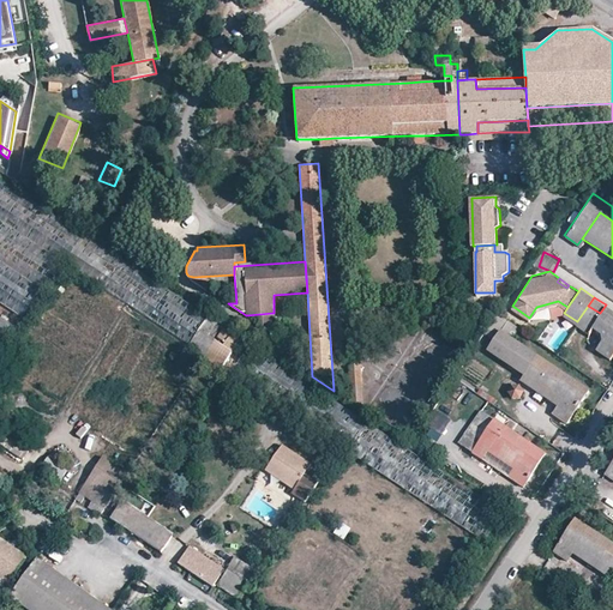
[(611,355),(612,351),(612,309),(606,305),(600,313),(588,306),(577,321),(588,328),(592,322),(601,328),(598,333),(602,336),(595,345),(611,355)]
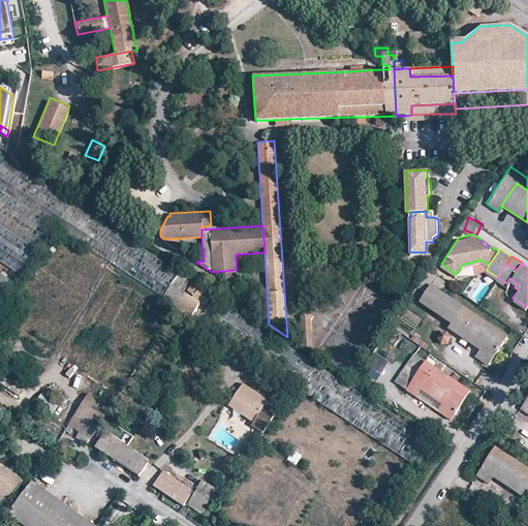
[(161,298),(175,306),(184,291),(180,288),(189,274),(180,269),(161,298)]
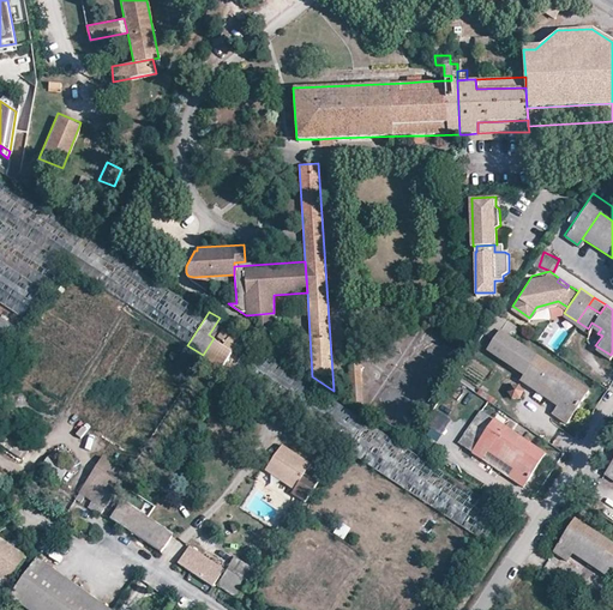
[(506,319),(497,313),(490,322),(499,328),(506,319)]
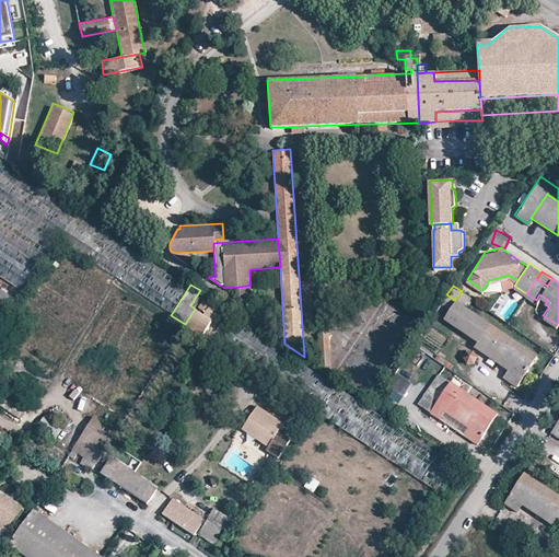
[(455,300),(465,306),(470,298),(462,291),(455,300)]
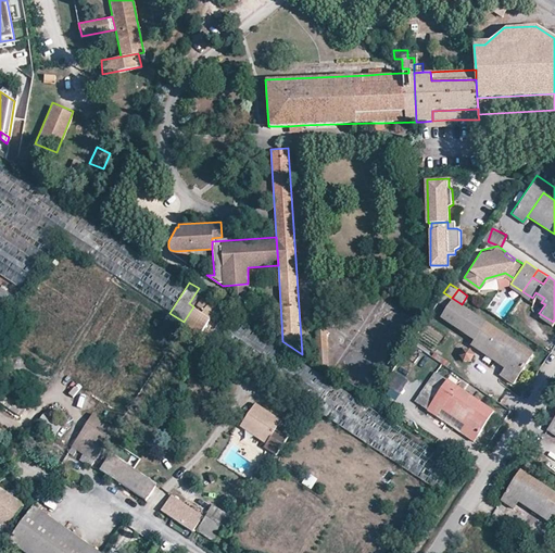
[(193,306),(184,322),(199,332),(219,302),(211,297),(201,312),(193,306)]
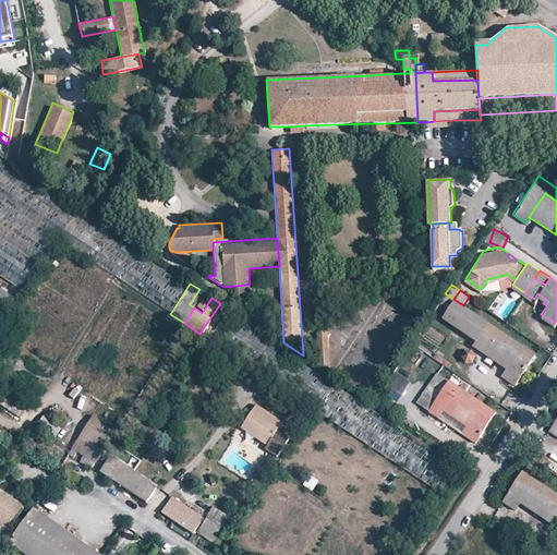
[(474,340),(487,322),(463,305),(453,299),(442,318),(474,340)]
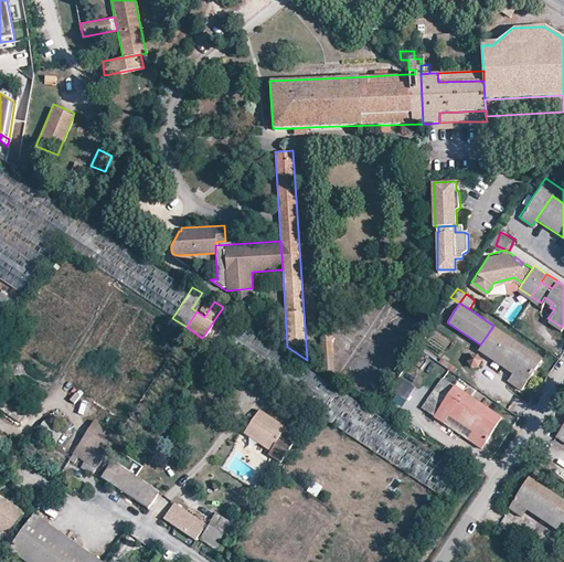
[(223,311),(205,338),(449,498),(461,470),(223,311)]
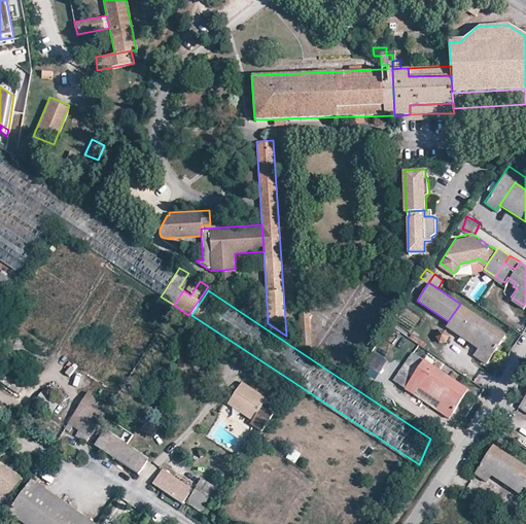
[(460,304),(448,321),(445,326),(477,347),(492,324),(460,304)]
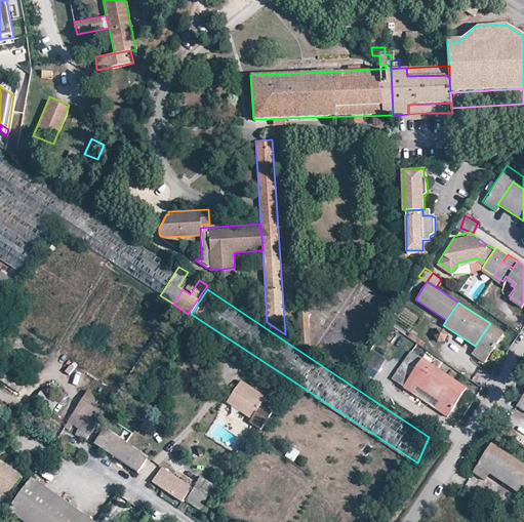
[(484,361),(504,332),(490,323),(475,346),(475,347),(471,353),(484,361)]
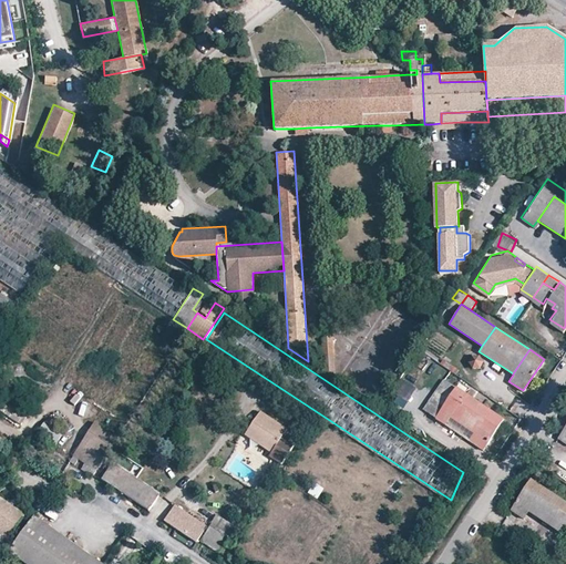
[(434,417),(455,386),(443,377),(422,408),(434,417)]
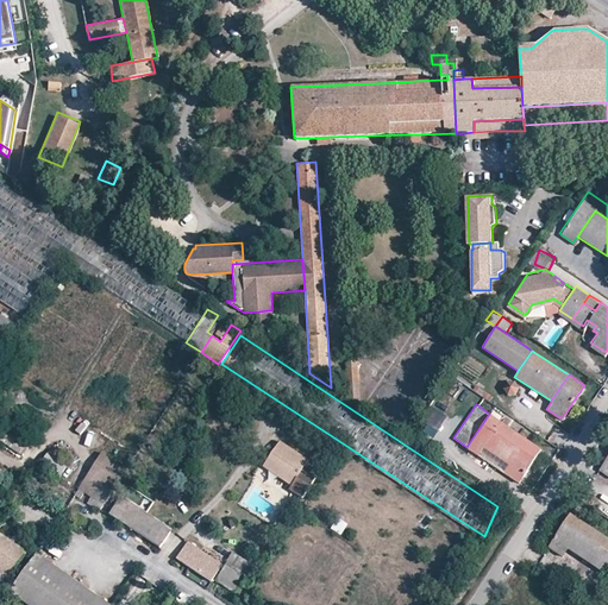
[(431,405),(422,429),(437,434),(444,410),(431,405)]
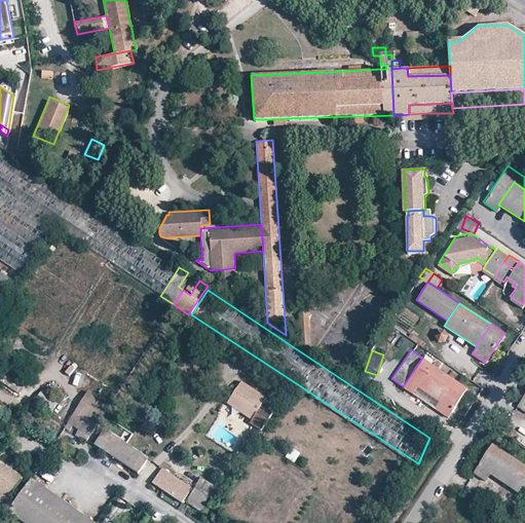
[(466,387),(422,358),(403,386),(424,401),(447,416),(466,387)]
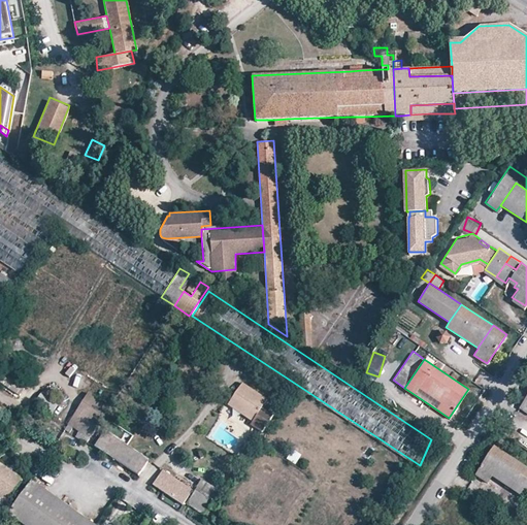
[(26,382),(0,364),(0,382),(19,393),(26,382)]
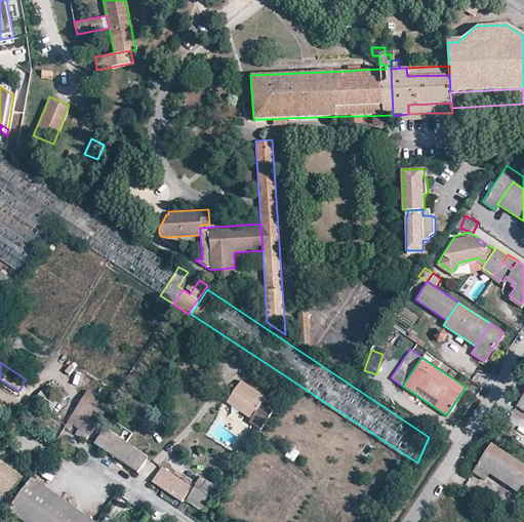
[(274,409),(263,401),(266,396),(241,378),(228,400),(252,415),(249,420),(262,428),(274,409)]
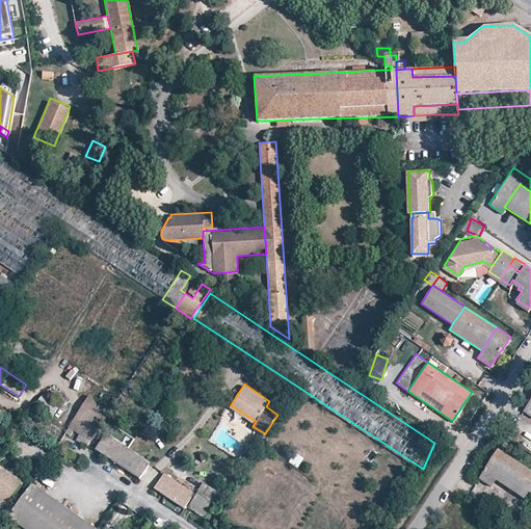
[(59,403),(43,392),(34,405),(51,417),(59,403)]
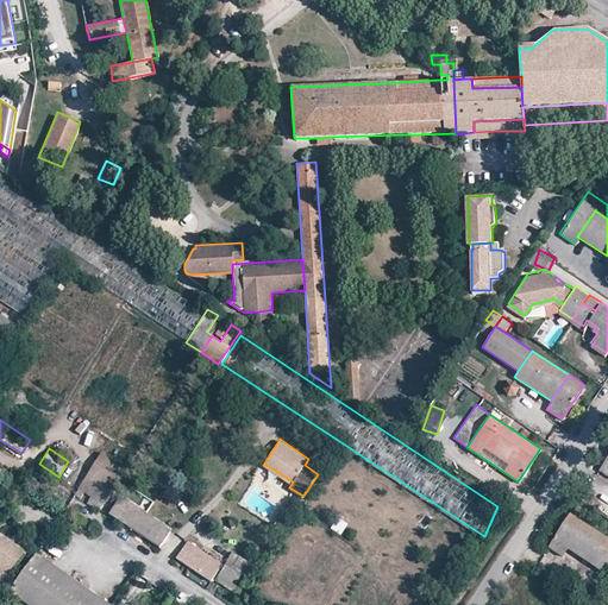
[(98,509),(127,465),(102,449),(74,493),(80,497),(83,491),(89,495),(86,500),(98,509)]
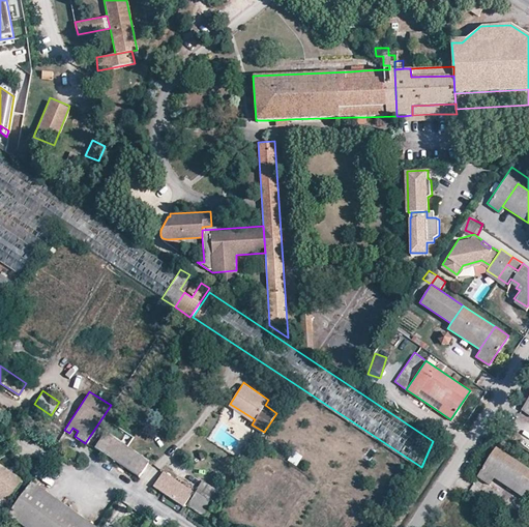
[(149,459),(106,430),(95,445),(139,474),(149,459)]
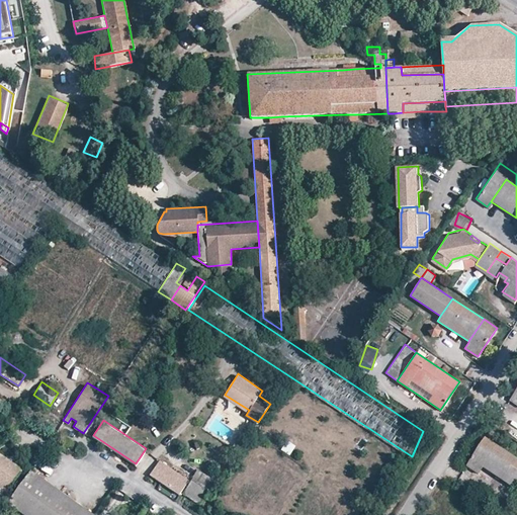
[(250,436),(244,432),(234,447),(240,451),(250,436)]
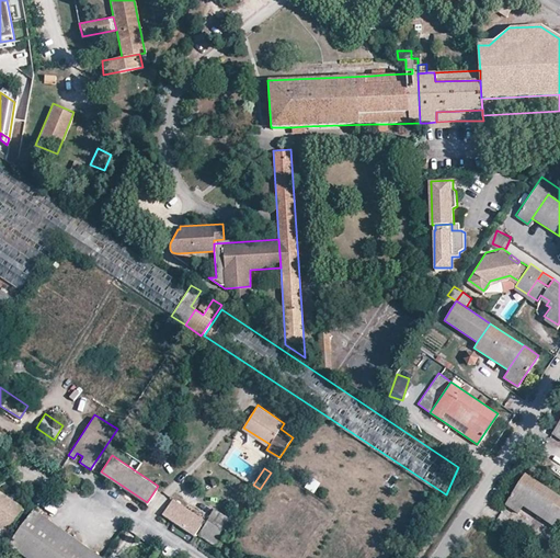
[(540,481),(526,473),(505,503),(520,512),(524,505),(540,481)]
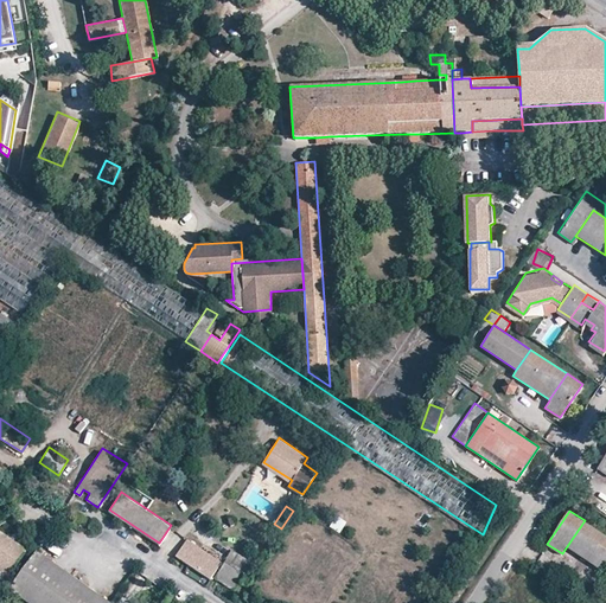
[(339,531),(348,519),(337,512),(329,523),(339,531)]
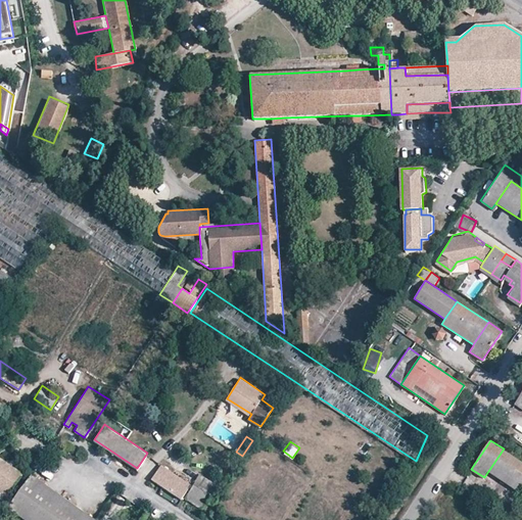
[(521,487),(521,461),(504,448),(488,471),(519,492),(521,487)]
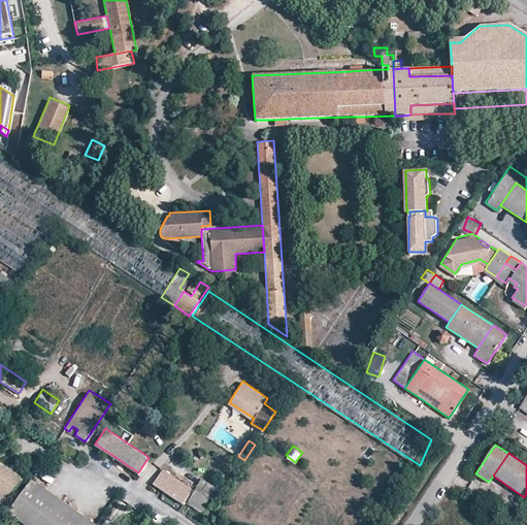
[(0,500),(3,502),(19,479),(0,465),(0,500)]
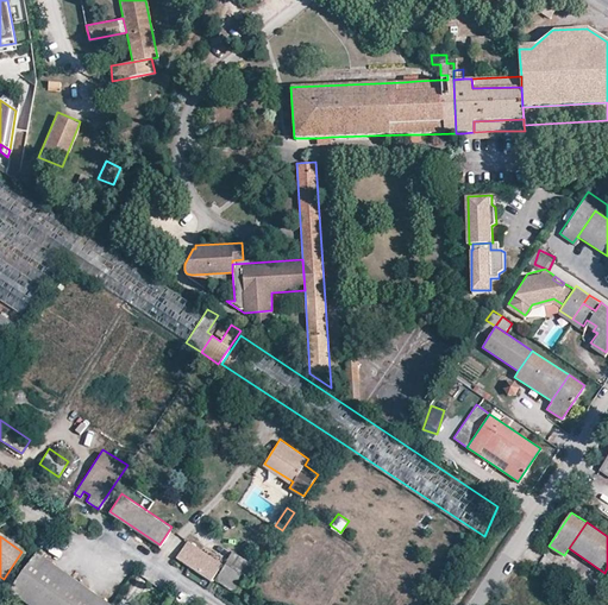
[(221,561),(187,539),(175,556),(211,579),(221,561)]
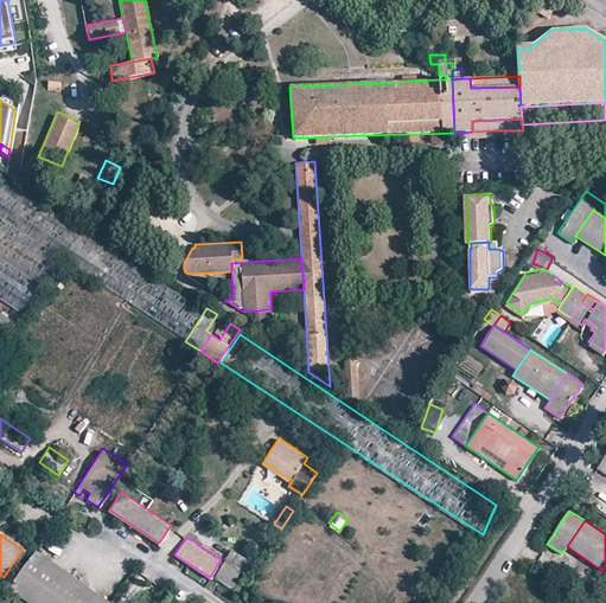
[(250,559),(230,546),(221,559),(224,562),(241,573),(250,559)]
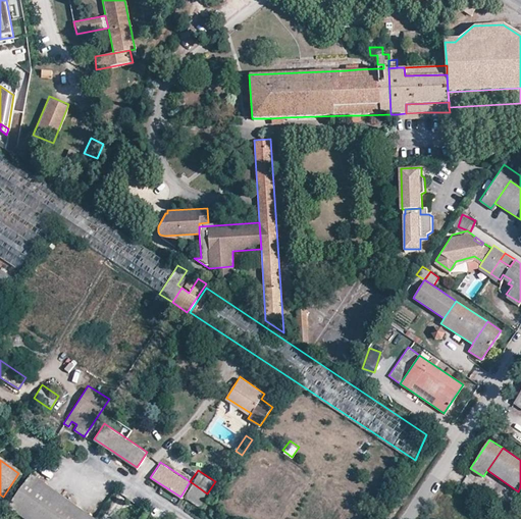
[(94,518),(95,518),(27,473),(5,506),(25,518),(94,518)]
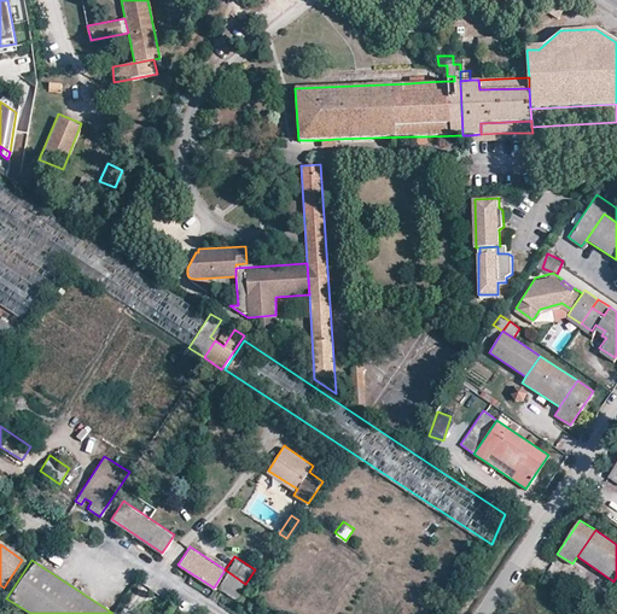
[(245,584),(228,572),(217,586),(237,600),(248,585),(245,584)]
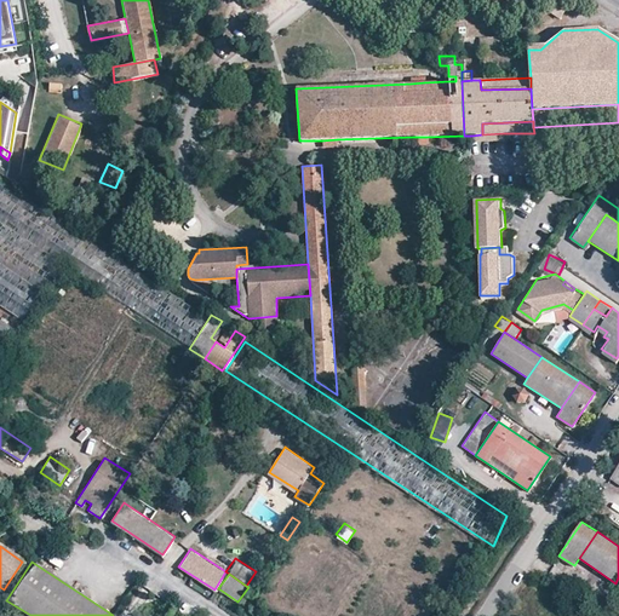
[(130,600),(136,606),(144,598),(138,592),(130,600)]
